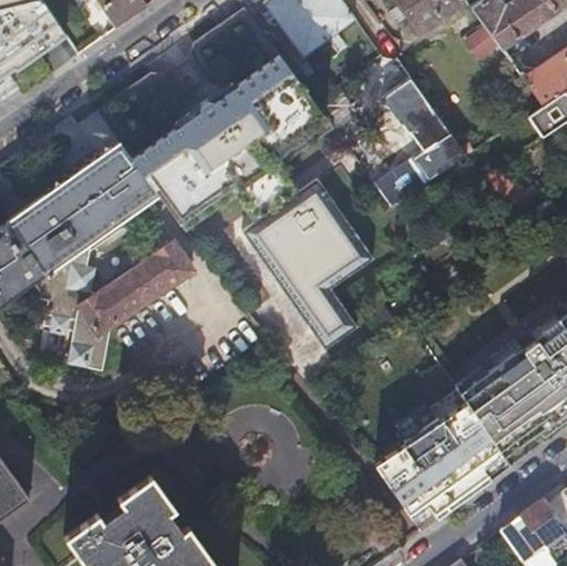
[(0,0),(0,82),(67,37),(41,0),(0,0)]
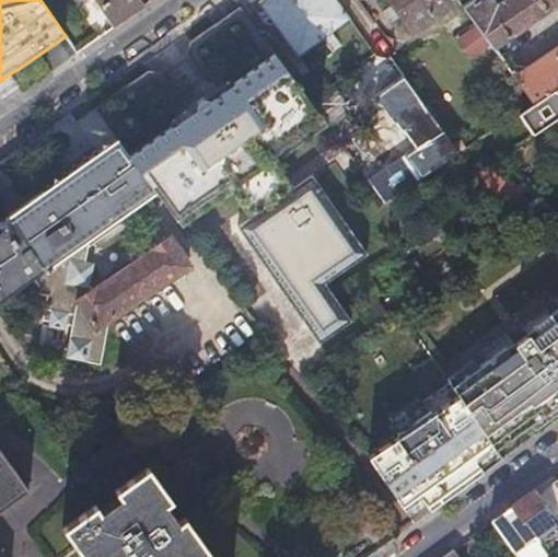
[(94,0),(107,16),(117,30),(146,9),(139,0),(94,0)]
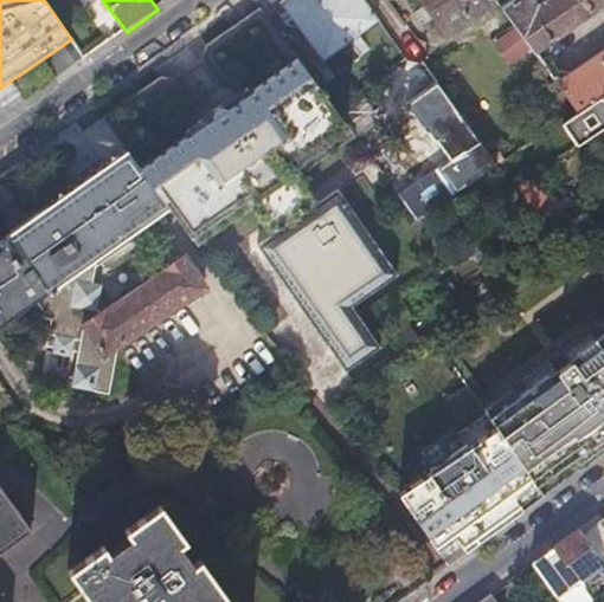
[(379,23),(362,0),(270,0),(268,2),(287,28),(295,24),(325,64),(379,23)]
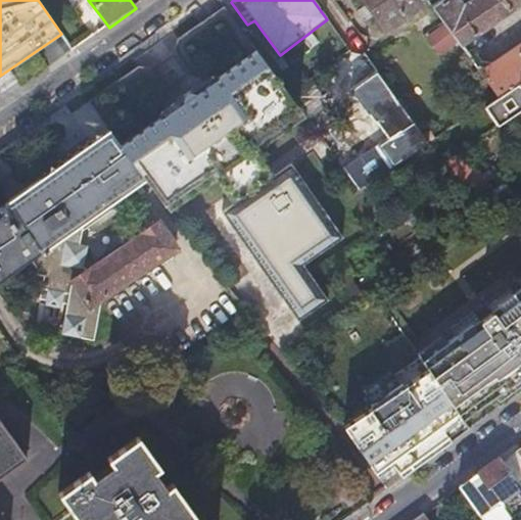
[(363,0),(387,32),(429,2),(427,0),(363,0)]
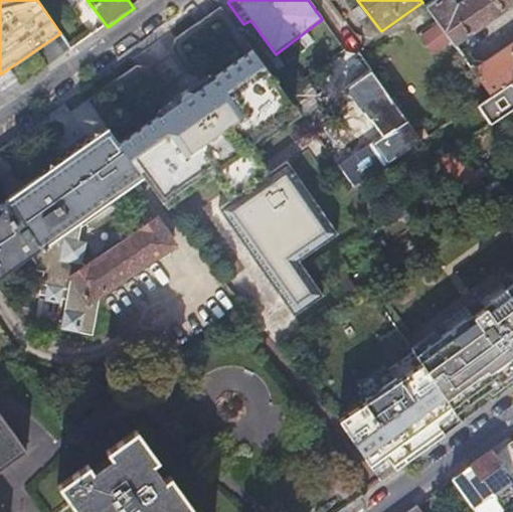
[(512,0),(466,0),(457,7),(452,0),(436,0),(425,7),(429,11),(430,10),(454,43),(512,1),(512,0)]
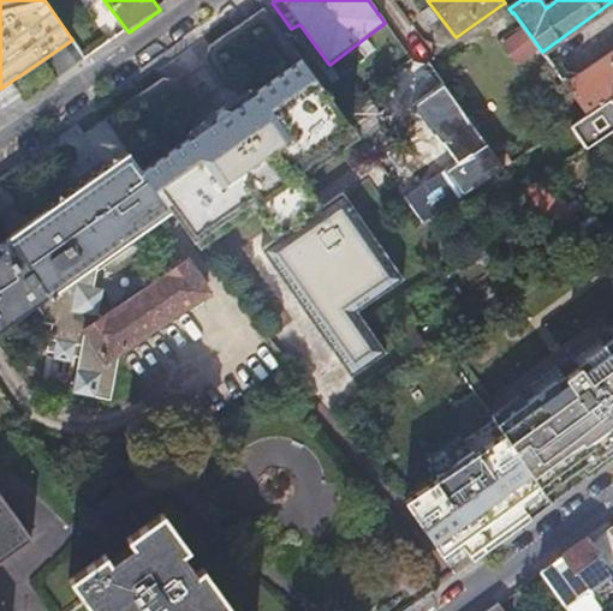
[(265,10),(237,29),(247,43),(275,23),(265,10)]
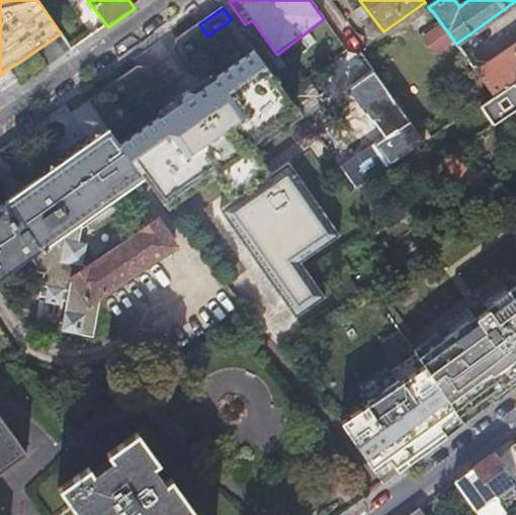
[(145,177),(163,202),(207,171),(232,203),(216,215),(291,321),(327,295),(303,260),(336,237),(337,234),(287,164),(270,175),(247,143),(295,108),(232,19),(207,36),(199,24),(176,40),(173,51),(192,75),(200,77),(205,84),(194,92),(187,90),(182,94),(181,102),(172,108),(166,99),(166,91),(150,68),(140,67),(89,102),(109,130),(145,177)]
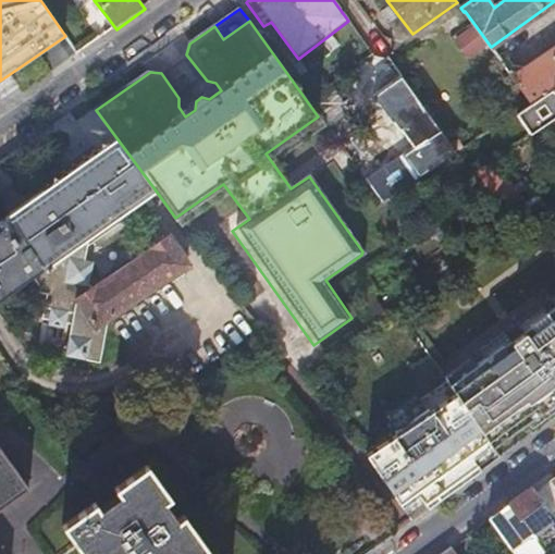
[(554,48),(527,68),(513,65),(509,60),(504,64),(532,103),(554,88),(554,48)]
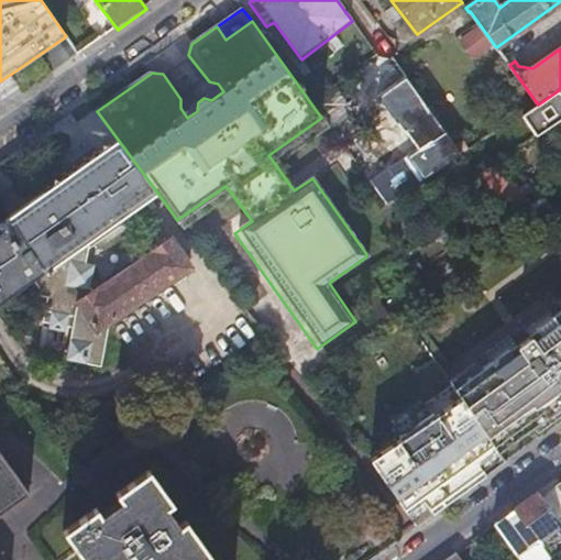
[(418,150),(444,131),(407,77),(376,99),(404,134),(406,133),(418,150)]
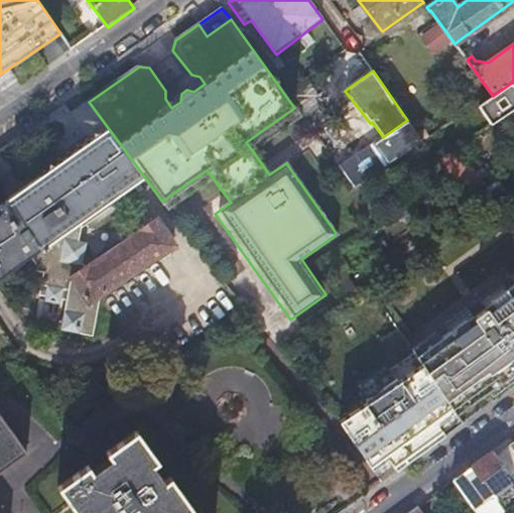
[(513,82),(493,96),(507,117),(513,112),(513,82)]
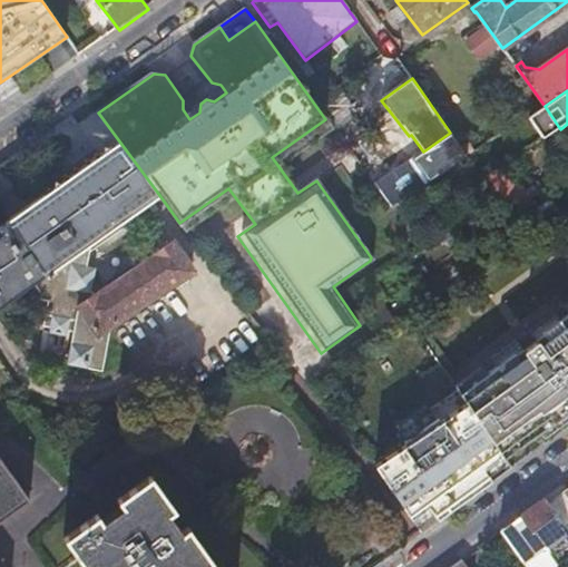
[(531,116),(546,138),(560,129),(545,106),(531,116)]
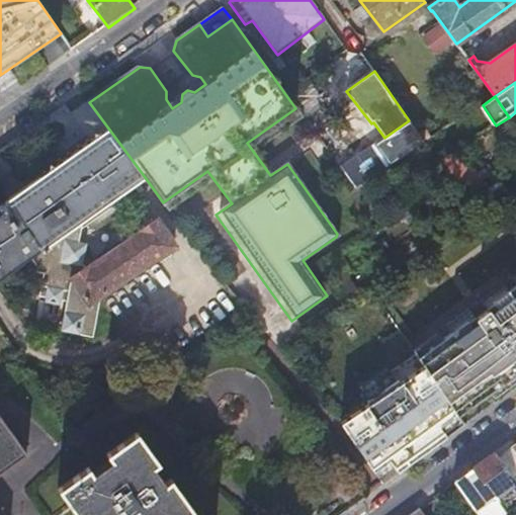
[(436,126),(421,137),(425,144),(441,133),(436,126)]
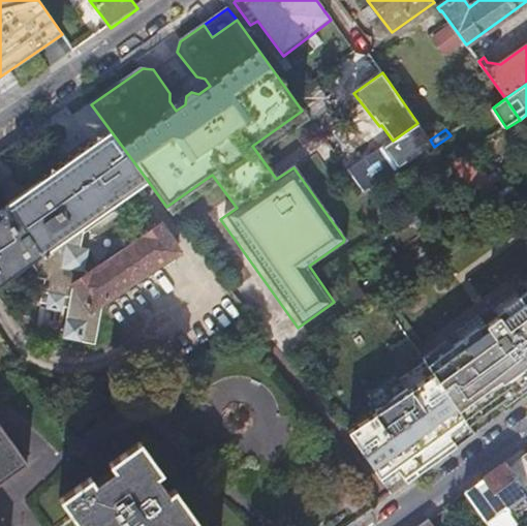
[(86,224),(148,181),(112,132),(19,198),(10,205),(43,253),(86,224)]
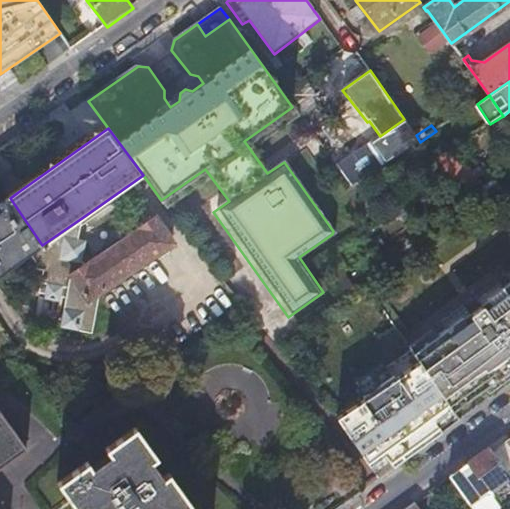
[(344,165),(337,170),(350,188),(420,142),(416,135),(412,129),(377,153),(371,144),(343,163),(344,165)]
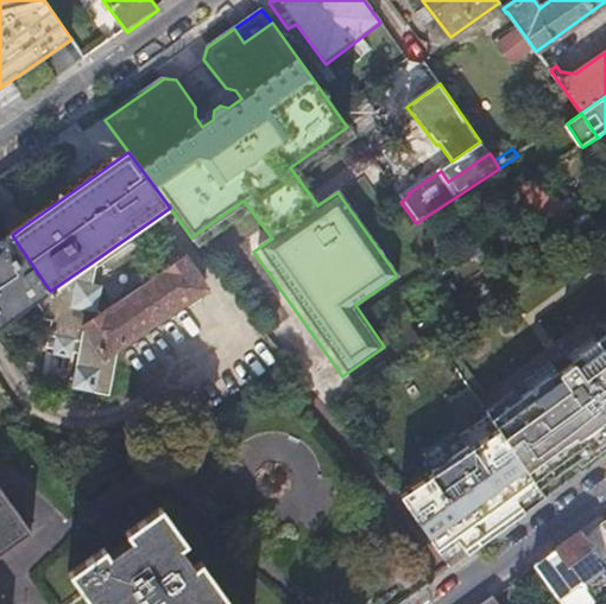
[(544,214),(562,201),(544,175),(525,188),(544,214)]
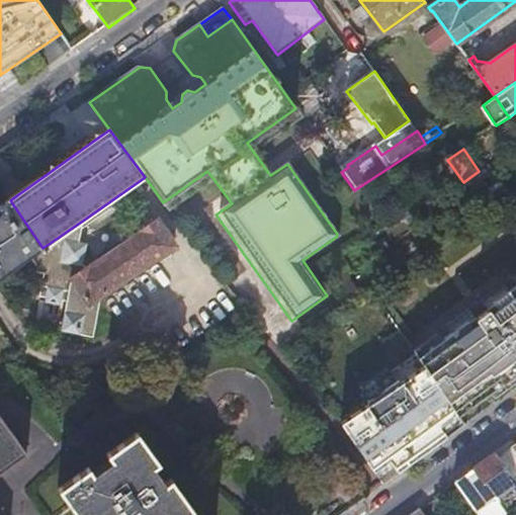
[(0,278),(35,253),(43,248),(10,200),(0,206),(0,278)]
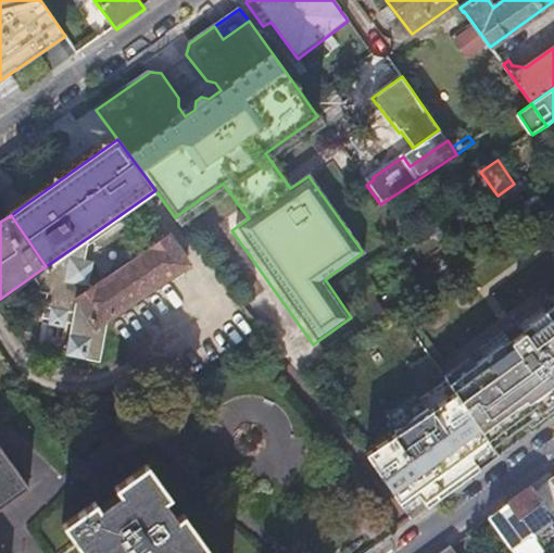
[(46,266),(38,272),(46,283),(43,288),(50,290),(45,314),(52,315),(51,322),(67,326),(68,321),(74,322),(66,353),(99,361),(109,323),(108,321),(98,327),(79,300),(96,288),(91,283),(95,267),(91,261),(88,260),(90,236),(46,266)]
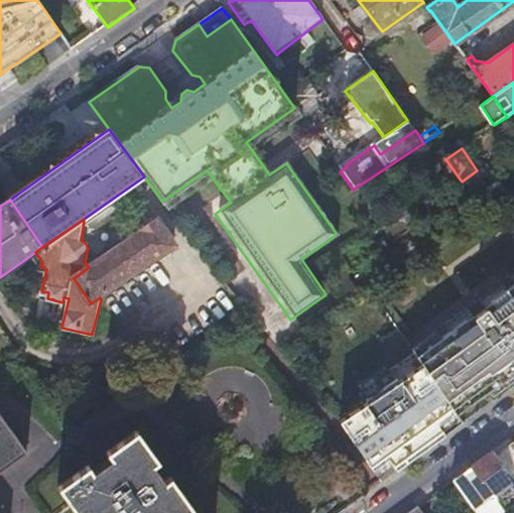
[(91,303),(100,297),(175,246),(158,221),(89,267),(74,278),(91,303)]
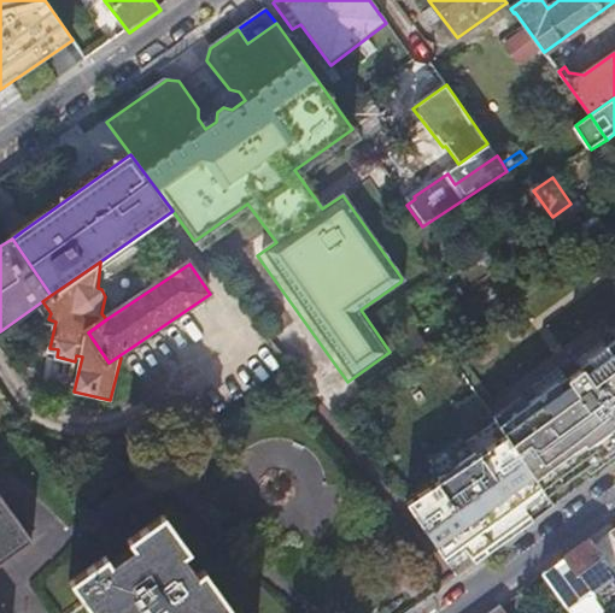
[(493,418),(543,491),(578,466),(583,471),(586,476),(593,471),(614,455),(614,345),(611,347),(603,339),(575,360),(581,370),(570,377),(562,370),(534,389),(542,399),(533,405),(526,395),(493,418)]
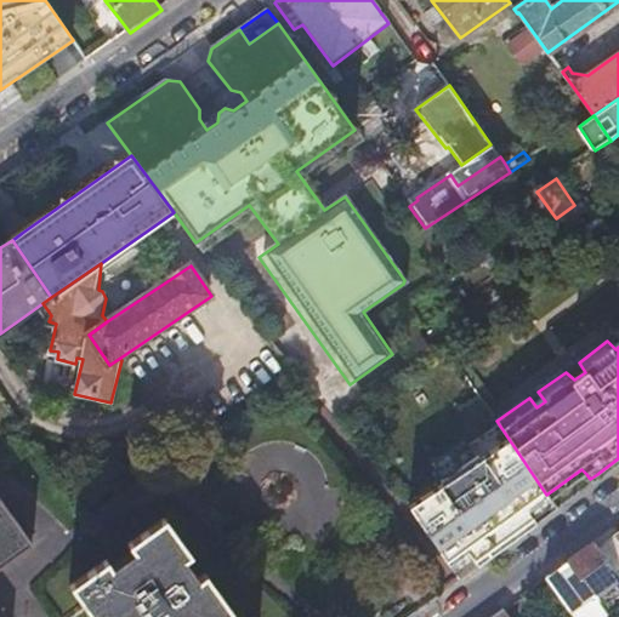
[(381,461),(464,581),(473,573),(558,512),(550,500),(546,495),(497,421),(463,370),(409,406),(426,430),(381,461)]
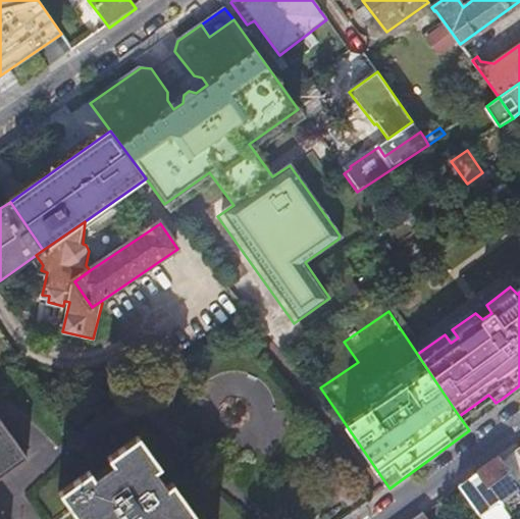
[(519,385),(502,399),(496,403),(500,409),(519,394),(519,385)]
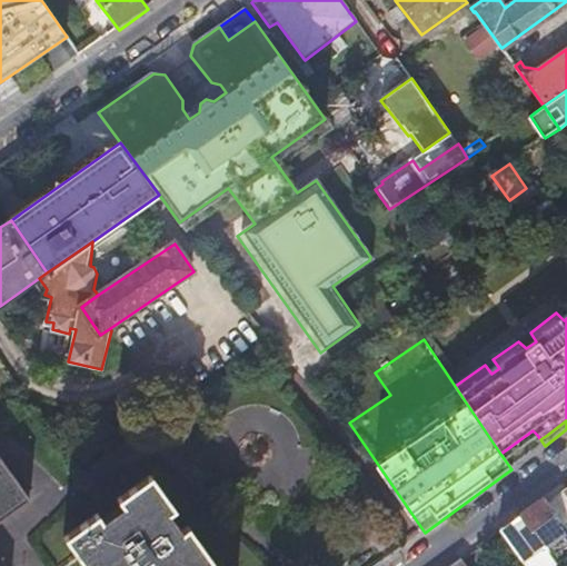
[(500,454),(504,458),(537,435),(533,430),(500,454)]
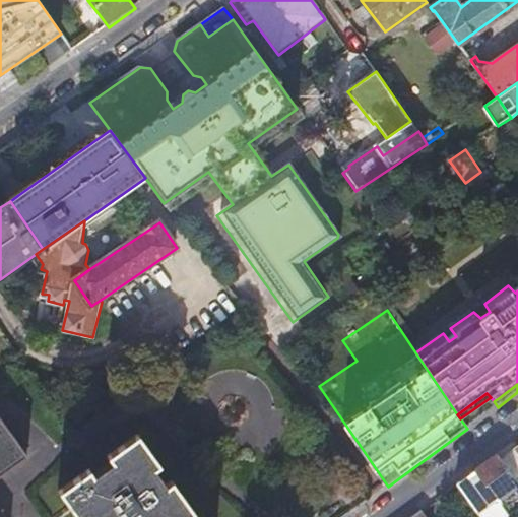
[(0,479),(29,459),(2,421),(0,422),(0,479)]
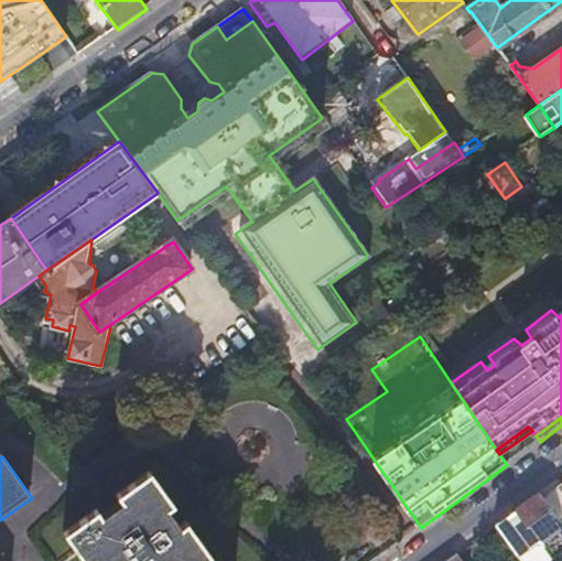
[(213,560),(186,524),(180,528),(168,511),(174,506),(150,472),(119,495),(123,500),(101,517),(98,510),(66,533),(85,560),(213,560)]
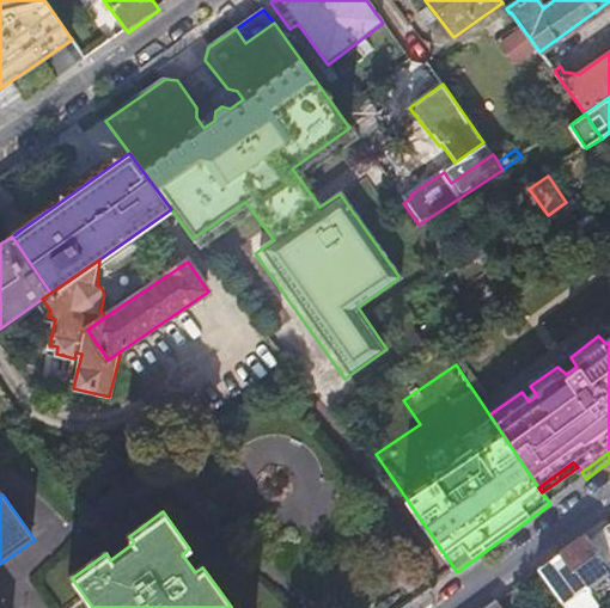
[(609,527),(591,541),(609,567),(609,527)]
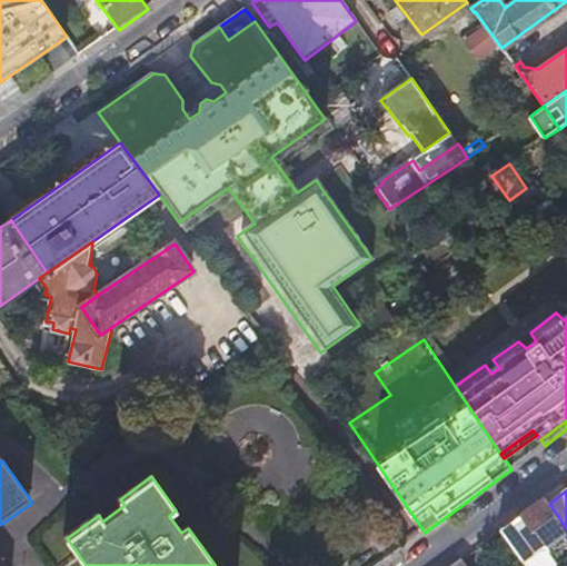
[(559,565),(566,559),(566,528),(549,504),(546,499),(524,516),(548,547),(547,548),(559,565)]
